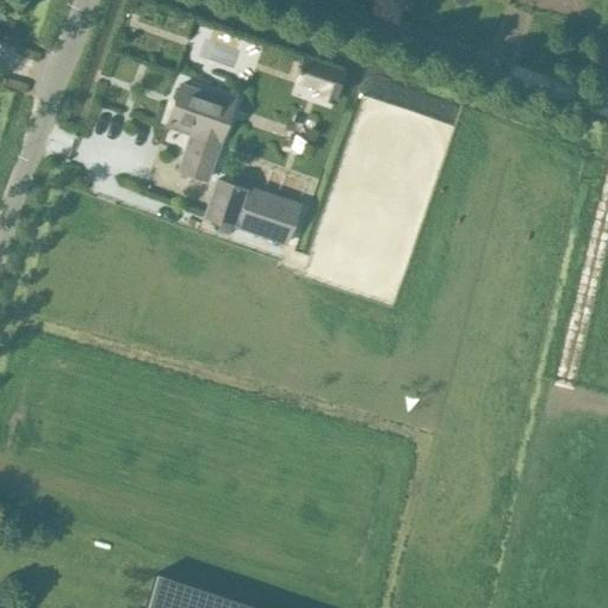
[(304,63),(298,81),(324,91),(322,99),(335,104),(345,78),(304,63)]
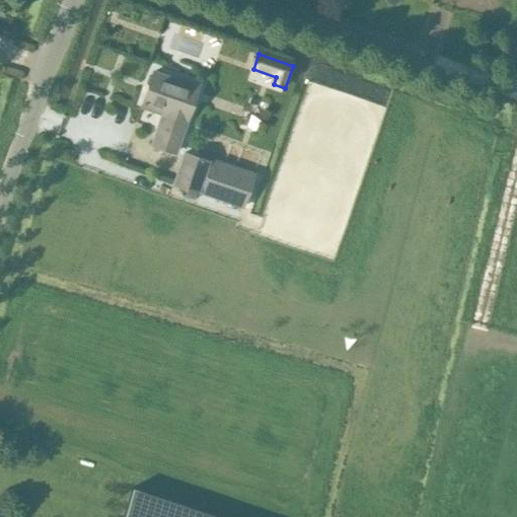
[(154,146),(177,154),(201,87),(182,80),(182,83),(155,74),(154,78),(150,78),(148,85),(150,87),(144,106),(165,114),(154,146)]
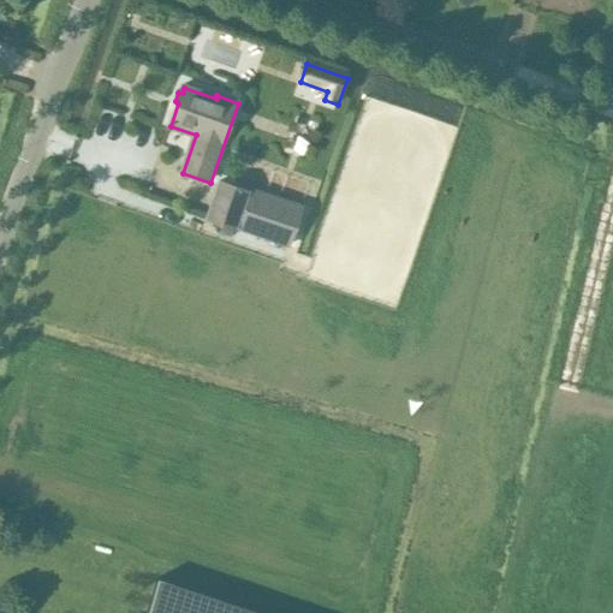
[(208,220),(236,230),(249,192),(221,183),(208,220)]
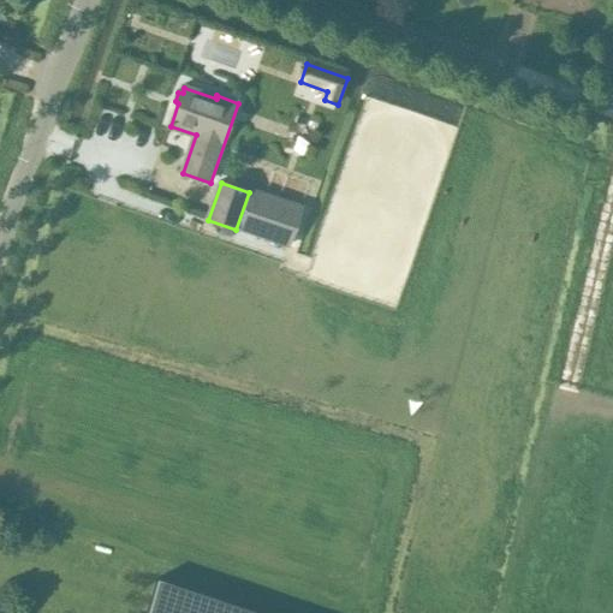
[(254,189),(239,231),(290,248),(304,207),(254,189)]
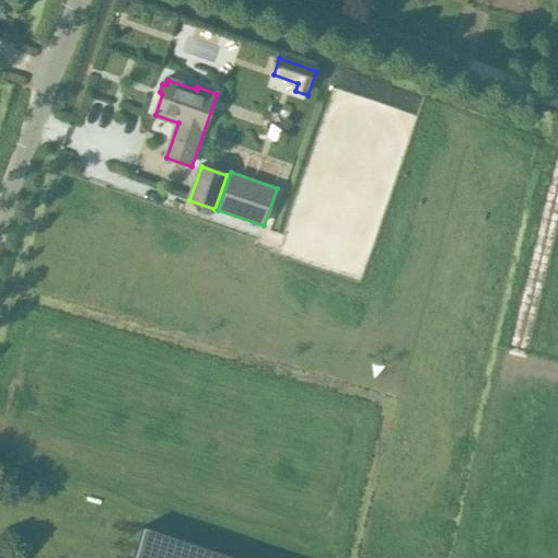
[(234,557),(144,529),(135,557),(234,557)]
